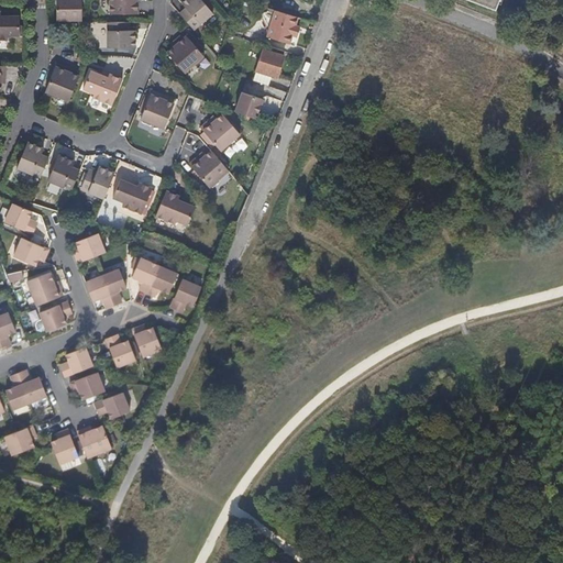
[(57,0),(58,20),(84,20),(83,0),(57,0)]
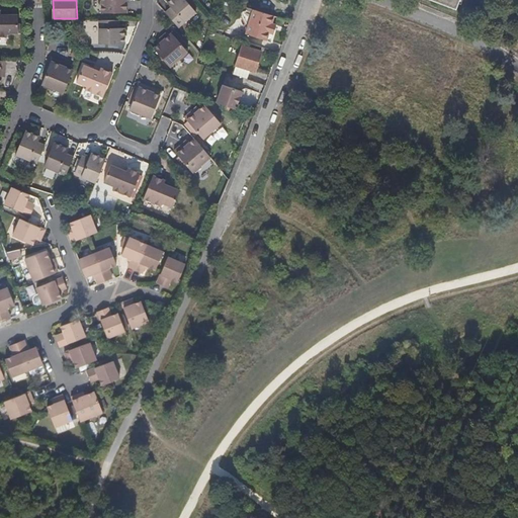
[(102,0),(103,12),(127,12),(127,0),(102,0)]
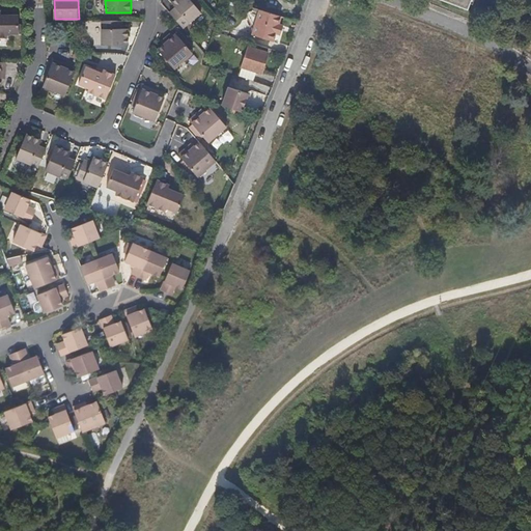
[(176,7),(170,12),(175,19),(184,28),(202,11),(191,0),(174,0),(172,2),(176,7)]
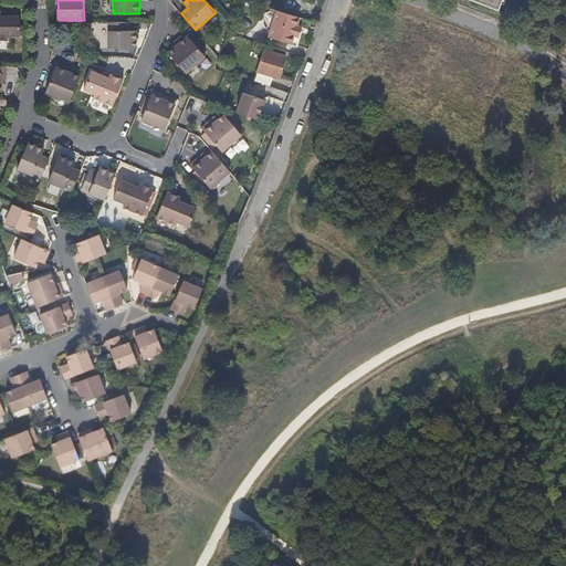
[(501,0),(467,0),(498,11),(501,0)]
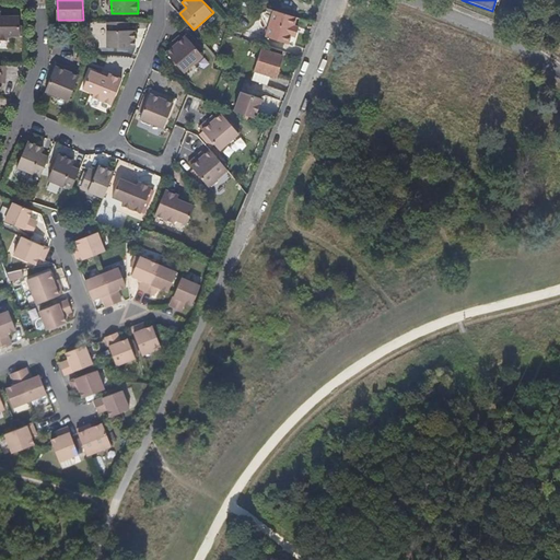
[(292,24),(294,16),(273,10),(266,36),(287,42),(289,33),(293,34),(295,25),(292,24)]
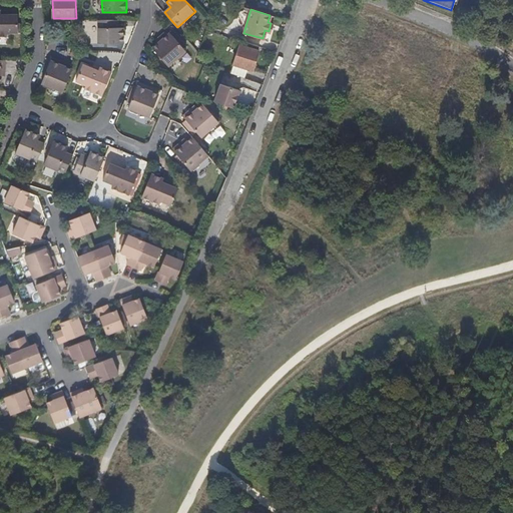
[(1,12),(0,11),(0,36),(7,36),(7,33),(18,33),(18,15),(1,16),(1,12)]
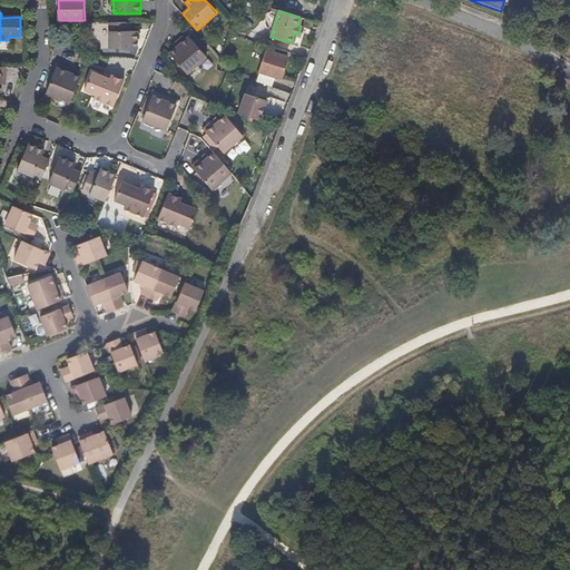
[(133,30),(133,21),(110,22),(111,48),(139,48),(138,30),(133,30)]
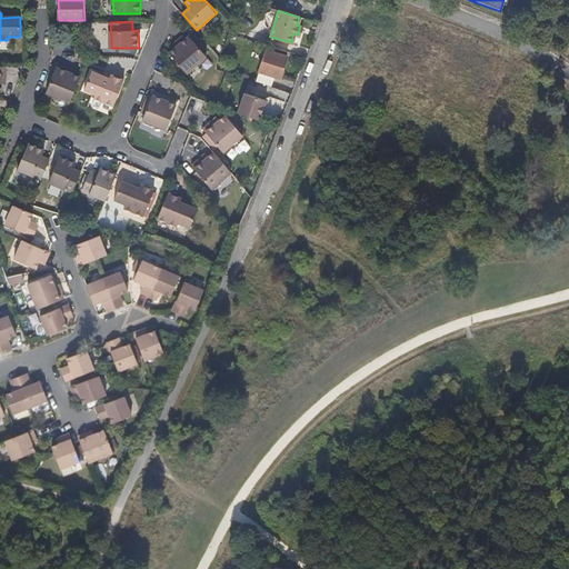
[(187,32),(177,42),(179,45),(170,52),(188,73),(208,56),(187,32)]
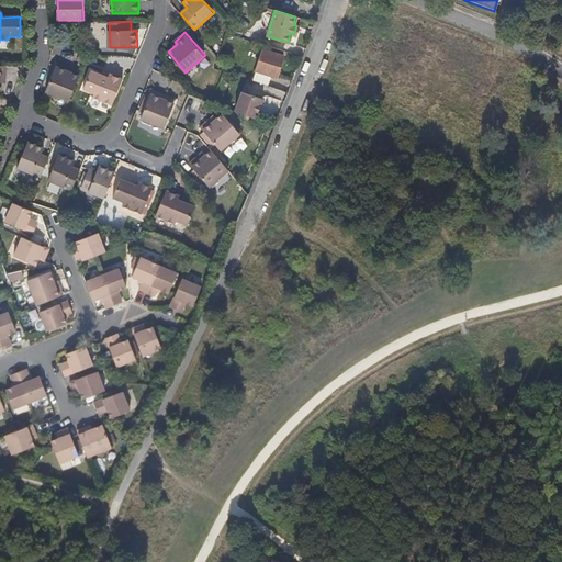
[(251,79),(267,83),(269,78),(270,79),(271,76),(276,78),(283,56),(261,48),(251,79)]
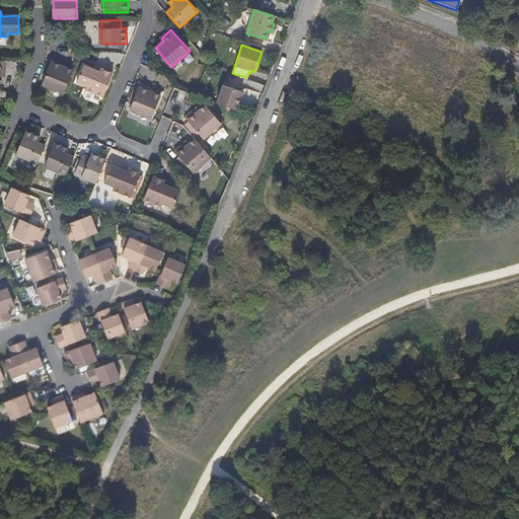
[(43,83),(64,92),(73,70),(63,66),(65,63),(54,58),(43,83)]
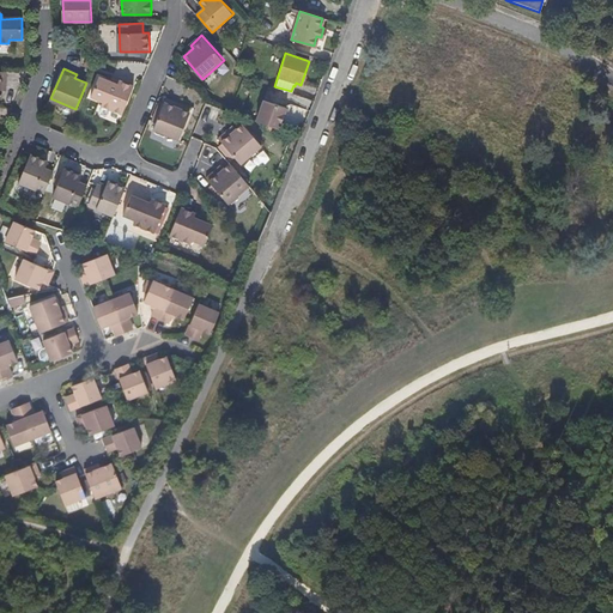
[(119,85),(99,78),(93,91),(91,96),(103,101),(101,105),(122,114),(133,86),(120,82),(119,85)]
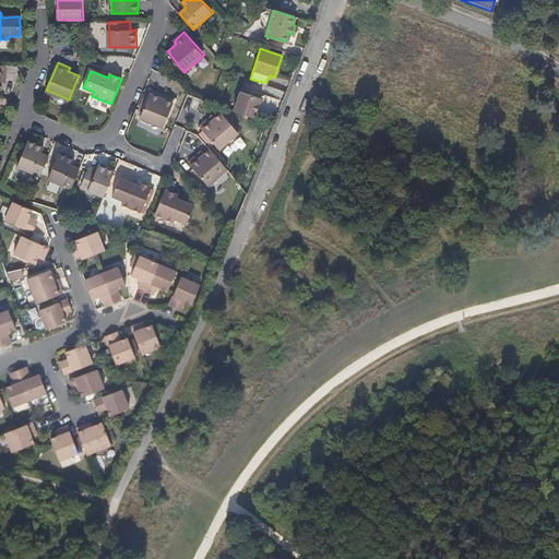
[(163,94),(152,90),(140,118),(163,127),(173,103),(162,98),(163,94)]
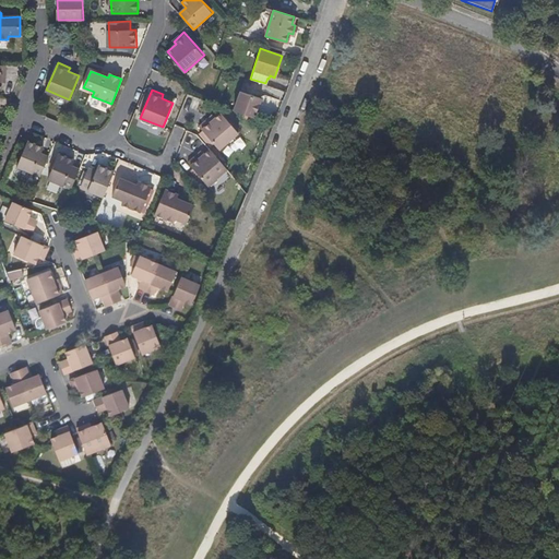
[(253,117),(257,109),(261,98),(239,91),(233,109),(253,117)]
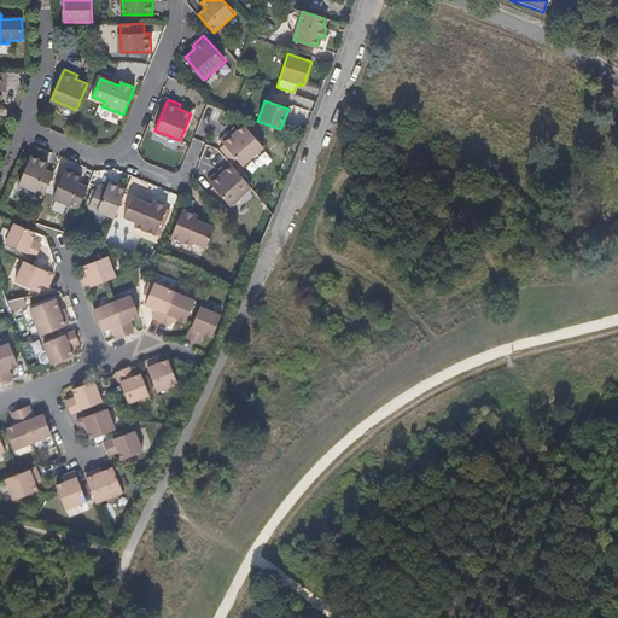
[(86,115),(93,117),(98,104),(91,101),(86,115)]
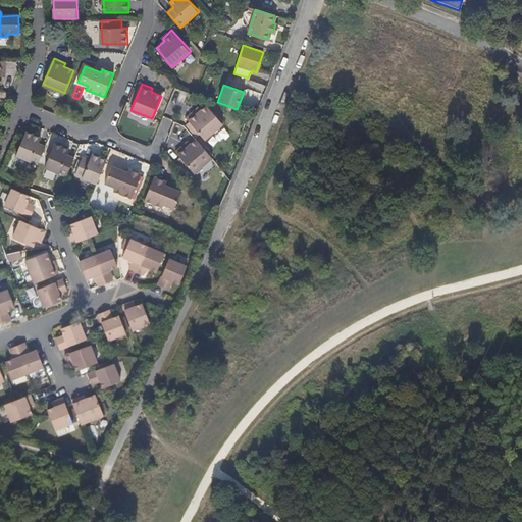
[(170,101),(183,105),(186,93),(173,89),(170,101)]
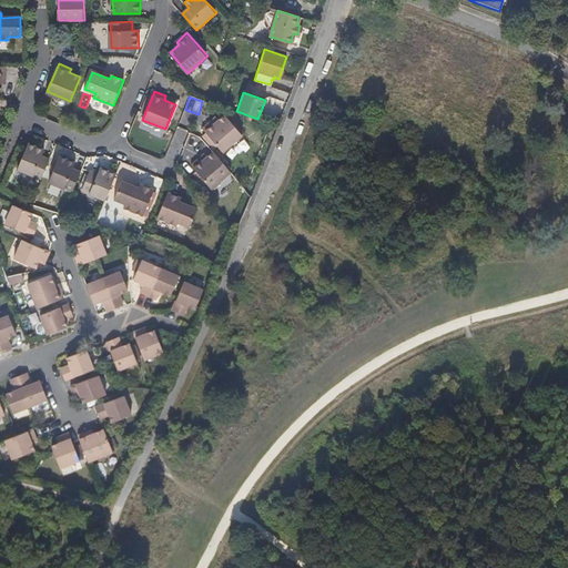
[(243,134),(225,114),(216,122),(214,119),(204,128),(224,151),(243,134)]
